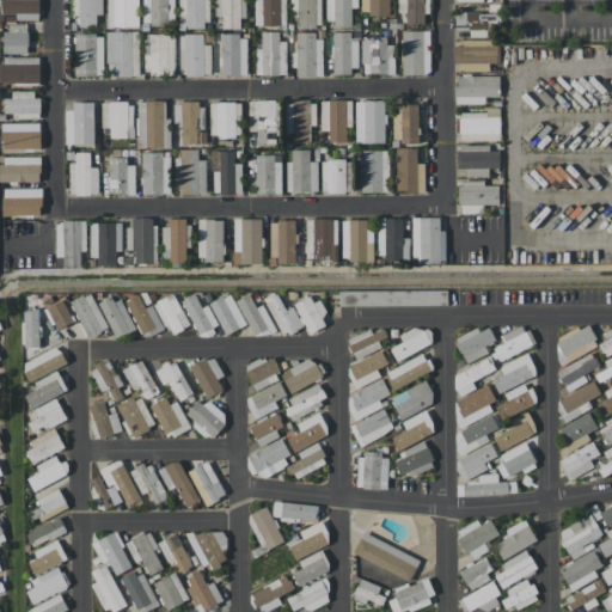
[(37,0),(37,13),(36,13),(36,20),(13,20),(13,14),(0,14),(0,0),(37,0)]
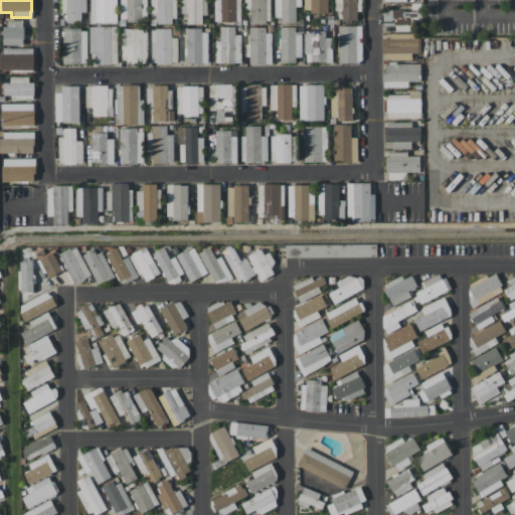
[(58,13),(57,0),(84,0),(84,12),(78,12),(78,23),(64,23),(63,13),(58,13)]
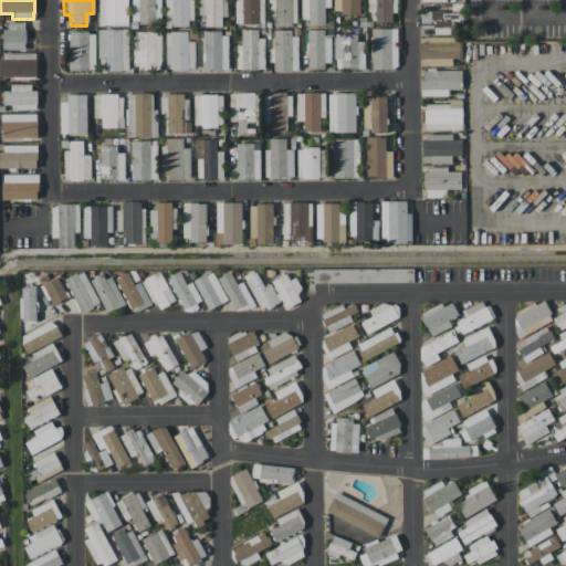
[(96,0),(127,0),(127,24),(96,24),(96,0)]
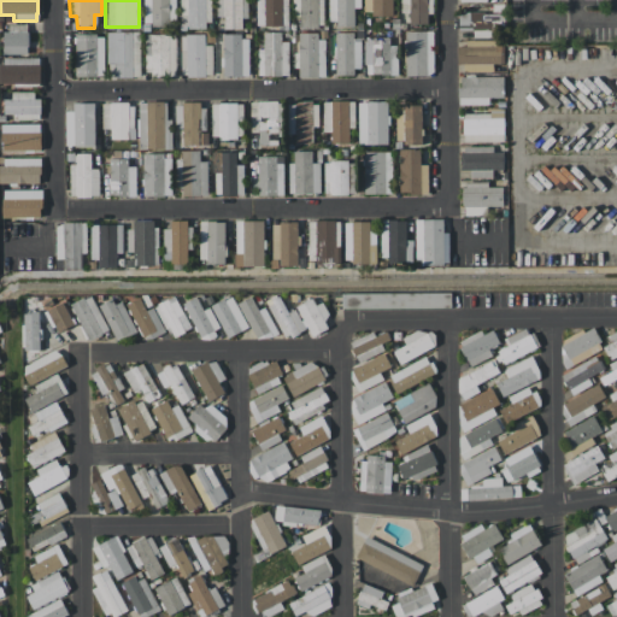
[(174,0),(174,23),(166,23),(166,27),(150,27),(150,23),(141,23),(141,0),(174,0)]
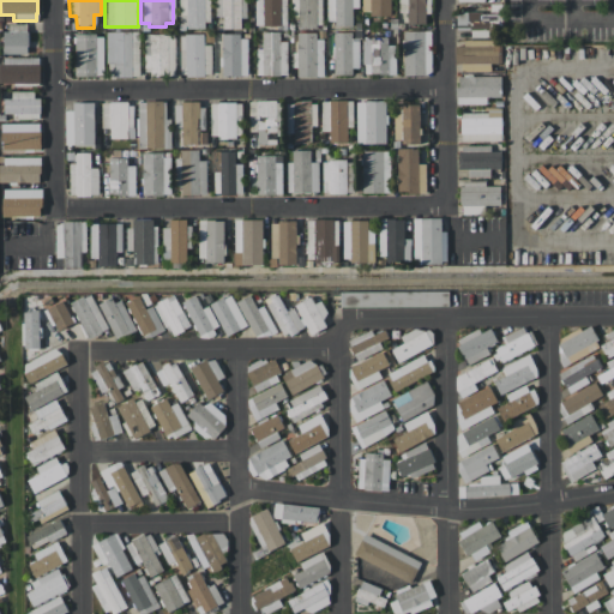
[(176,26),(176,0),(208,0),(208,22),(203,22),(203,29),(185,29),(185,26),(176,26)]
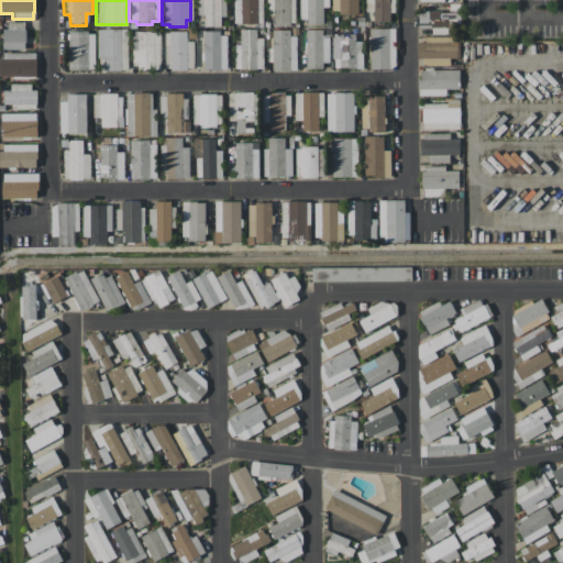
[(224,0),(224,17),(219,17),(219,26),(202,26),(202,14),(196,15),(195,0),(224,0)]
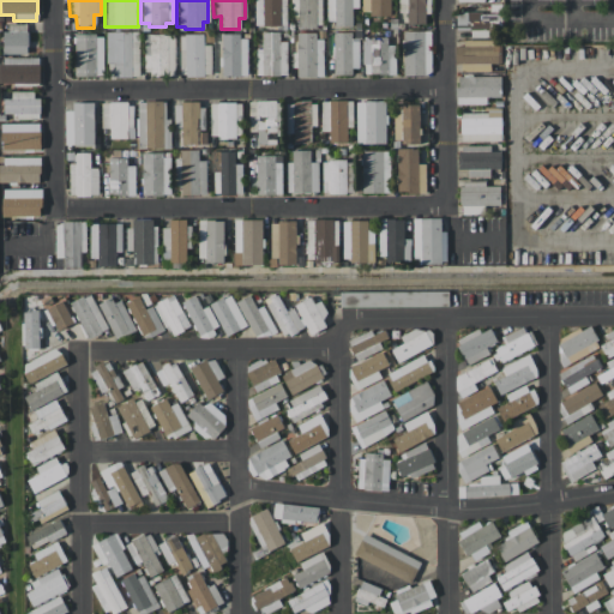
[(253,0),(284,0),(286,25),(253,25),(253,0)]
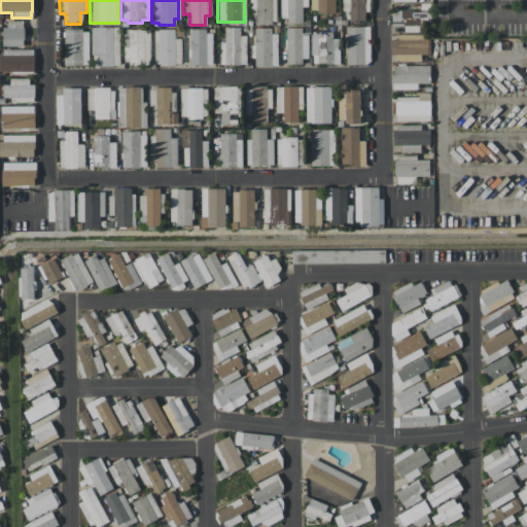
[(275,0),(275,22),(270,22),(270,24),(254,25),(254,14),(248,14),(248,0),(275,0)]
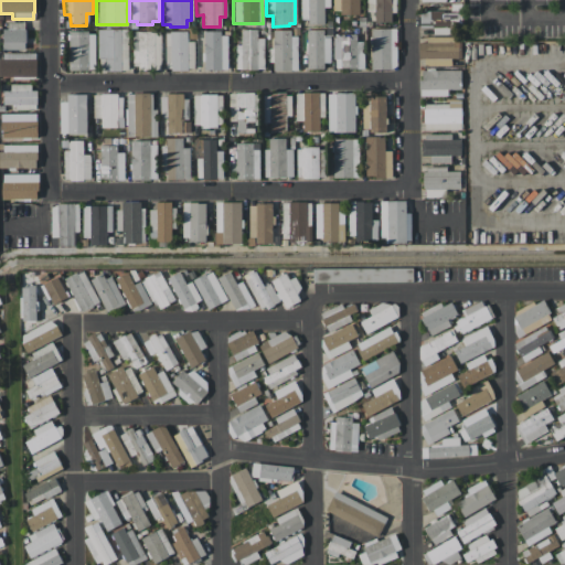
[(329,0),(329,7),(322,7),(322,24),(306,24),(306,19),(299,19),(299,0),(329,0)]
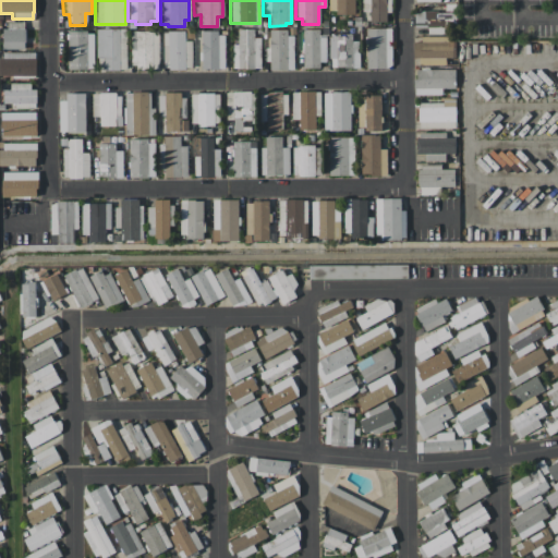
[(352,0),(353,14),(335,14),(335,11),(327,11),(327,0),(352,0)]
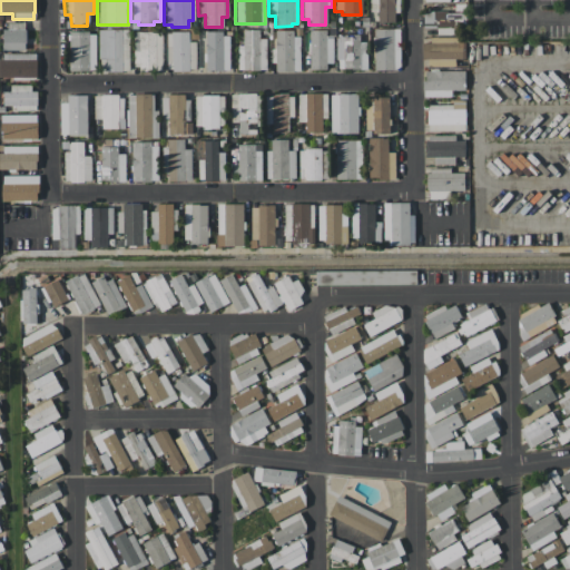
[(376,22),(376,12),(369,12),(369,0),(399,0),(399,12),(393,12),(393,21),(376,22)]
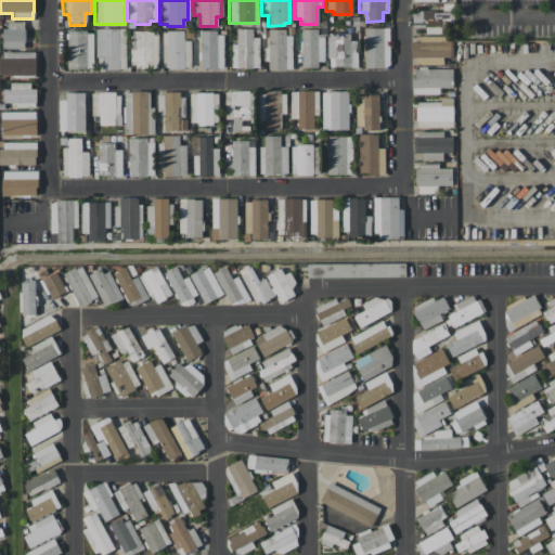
[(437,11),(413,11),(413,27),(425,27),(425,34),(454,33),(453,3),(437,3),(437,11)]
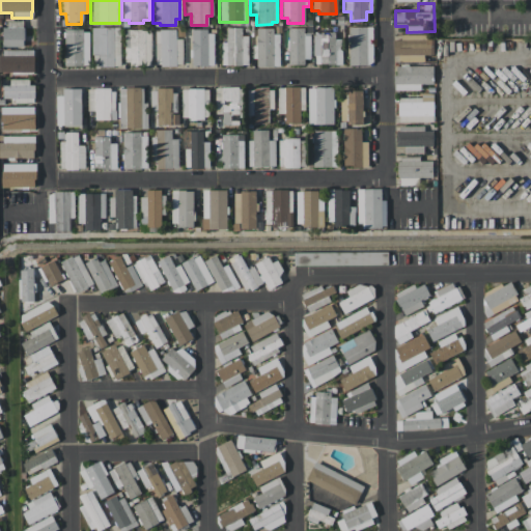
[(23,47),(24,21),(4,21),(3,47),(23,47)]
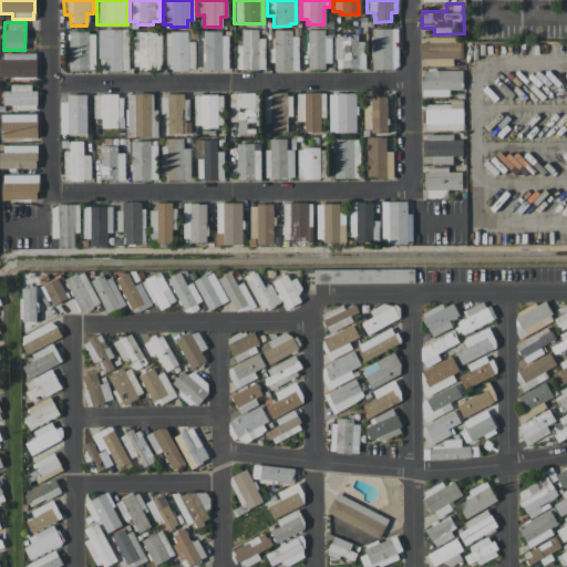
[(372,70),(399,69),(398,28),(371,29),(372,70)]
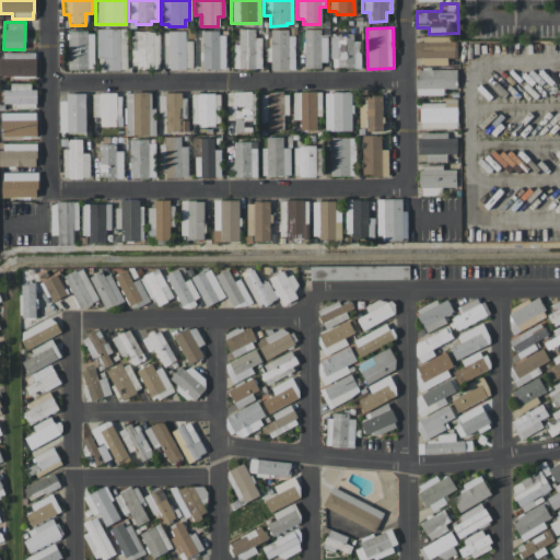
[(261,37),(255,37),(255,28),(238,30),(240,69),(261,69),(261,37)]
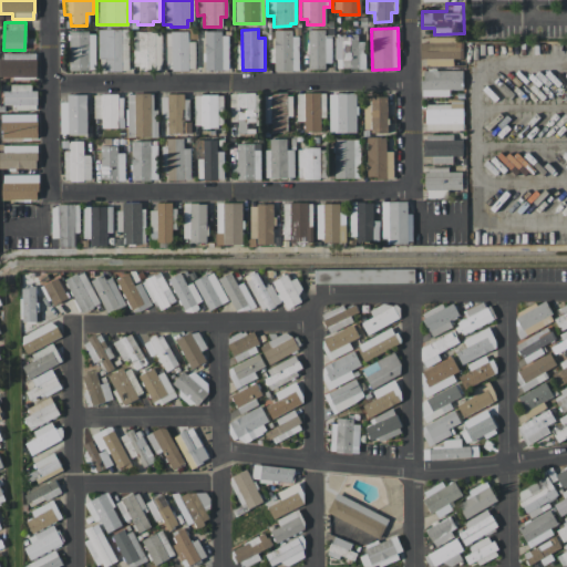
[(127,30),(101,30),(101,62),(105,62),(105,71),(127,71),(127,30)]
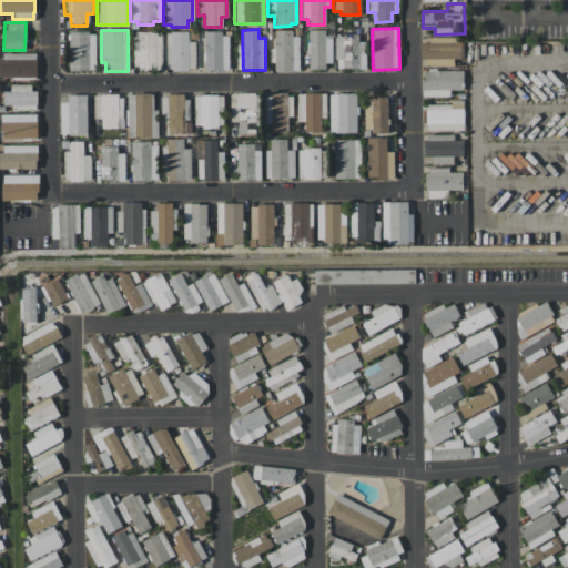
[(162,31),(133,31),(133,70),(162,70),(162,31)]
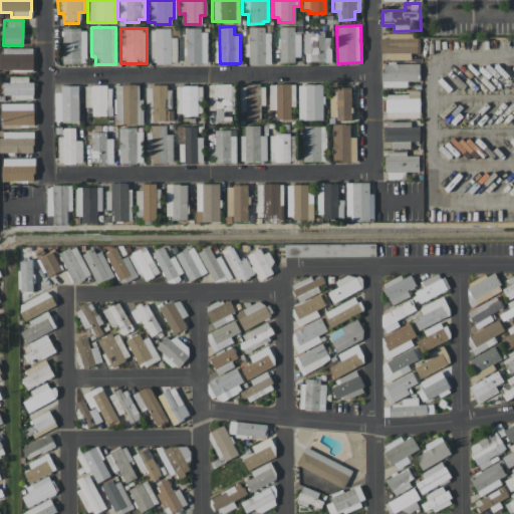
[(177,37),(171,37),(171,28),(151,29),(151,64),(177,63),(177,37)]
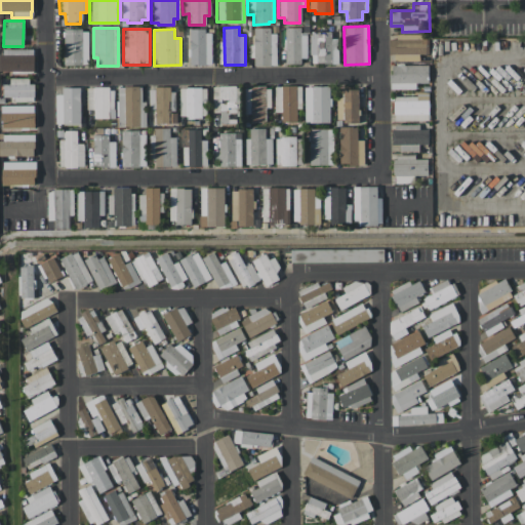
[(253,30),(253,45),(251,45),(252,66),(277,66),(276,29),(253,30)]
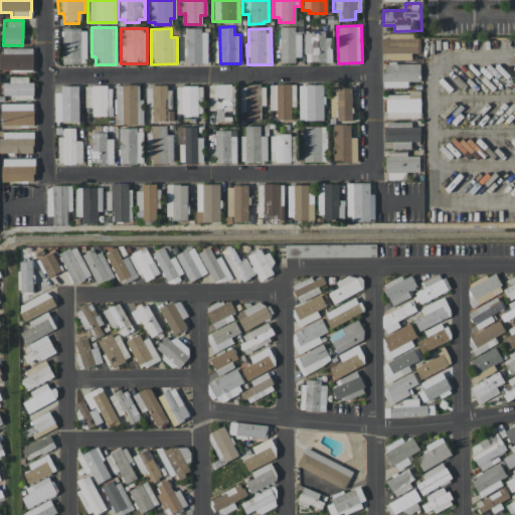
[(300,28),(280,28),(279,62),(299,62),(300,28)]
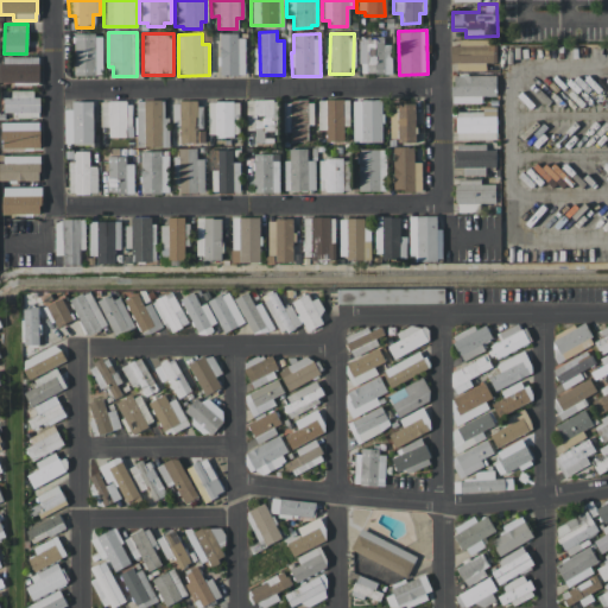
[(102,35),(74,35),(75,75),(102,75),(102,35)]
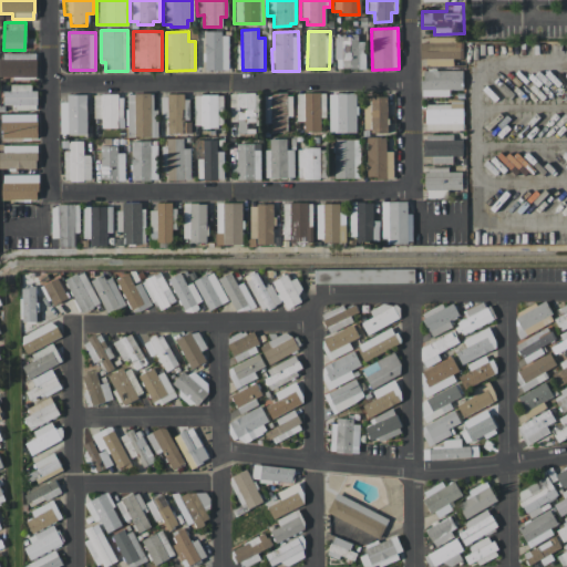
[(228,32),(205,33),(205,71),(228,70),(228,32)]
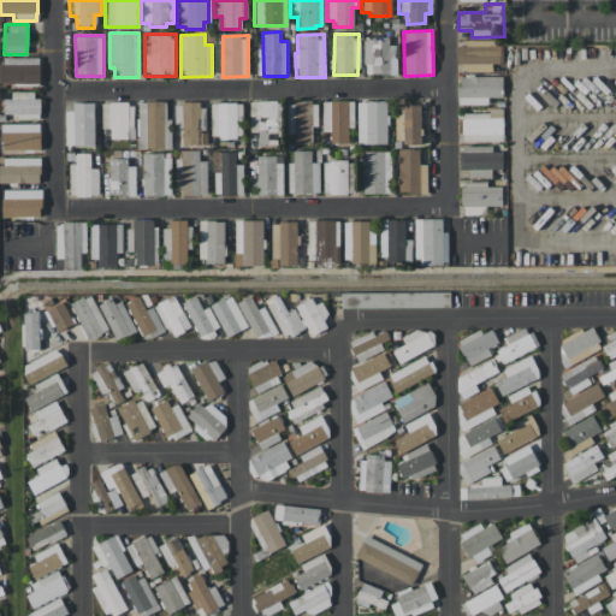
[(363,37),(365,75),(397,75),(396,45),(389,45),(389,37),(363,37)]
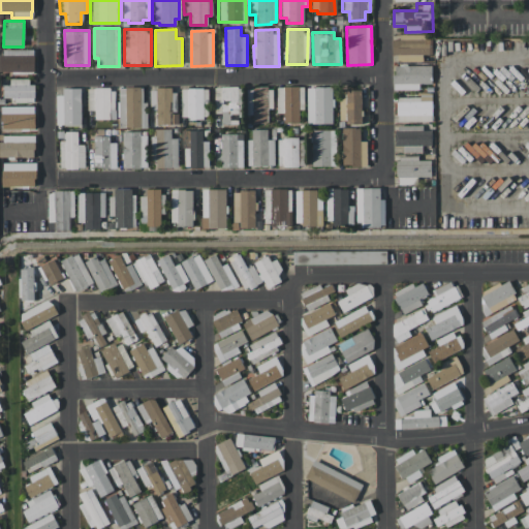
[(394,62),(423,61),(423,54),(432,54),(432,36),(394,36),(394,62)]
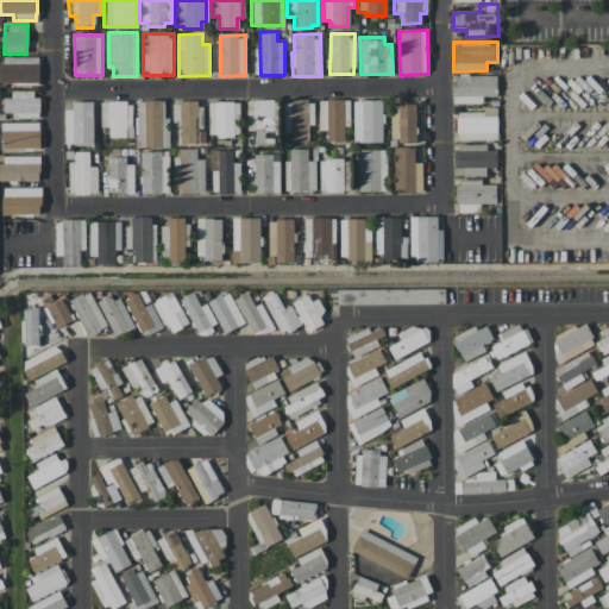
[(39,58),(0,58),(0,82),(39,82),(39,58)]
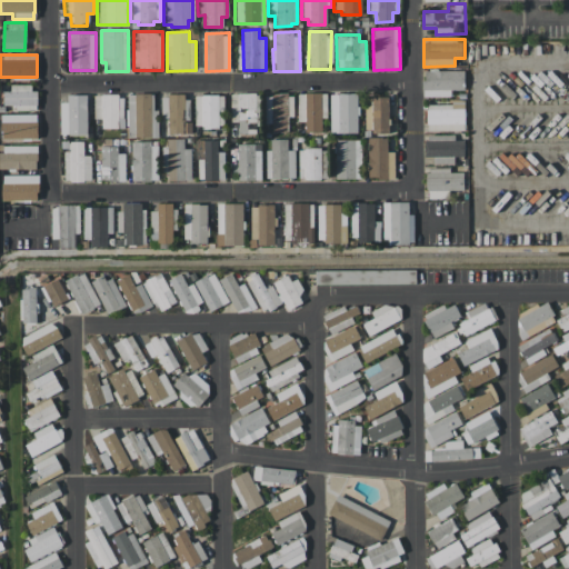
[(463,70),(425,70),(425,80),(422,80),(422,97),(451,97),(451,90),(463,90),(463,70)]
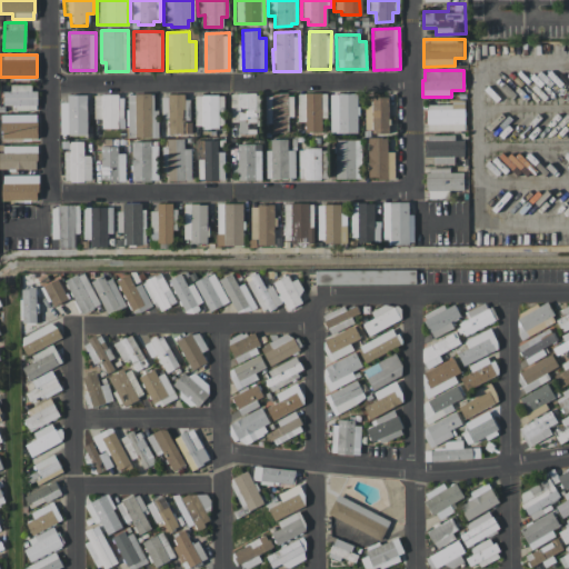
[(35,87),(3,87),(3,106),(15,106),(15,110),(36,110),(35,87)]
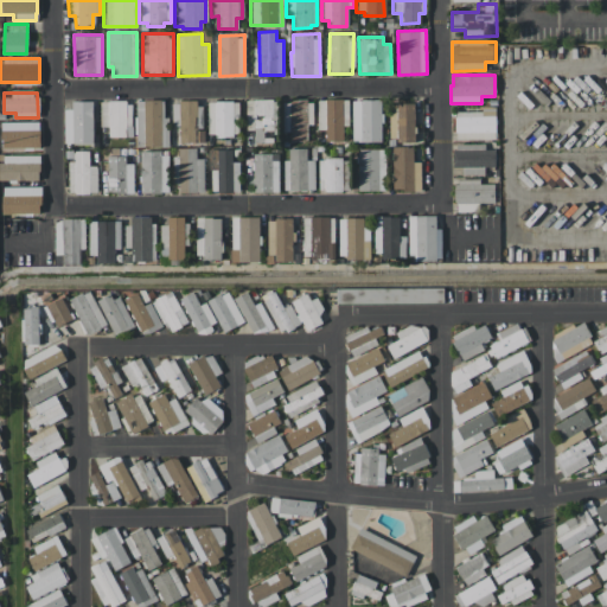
[(168,146),(167,100),(135,100),(136,147),(168,146)]
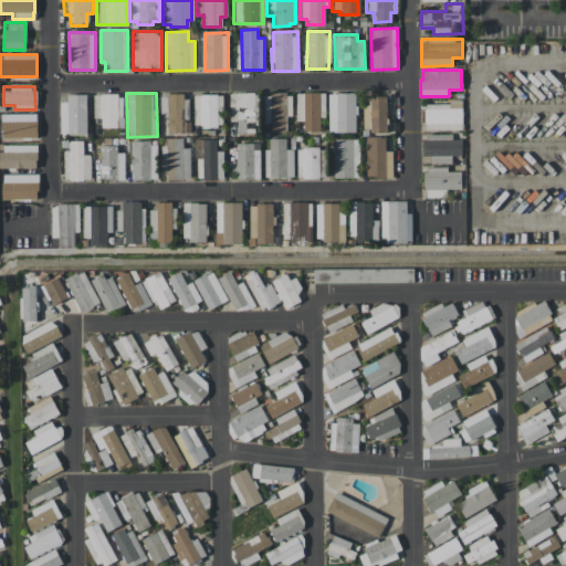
[(258,133),(255,93),(229,94),(230,122),(237,122),(237,134),(258,133)]
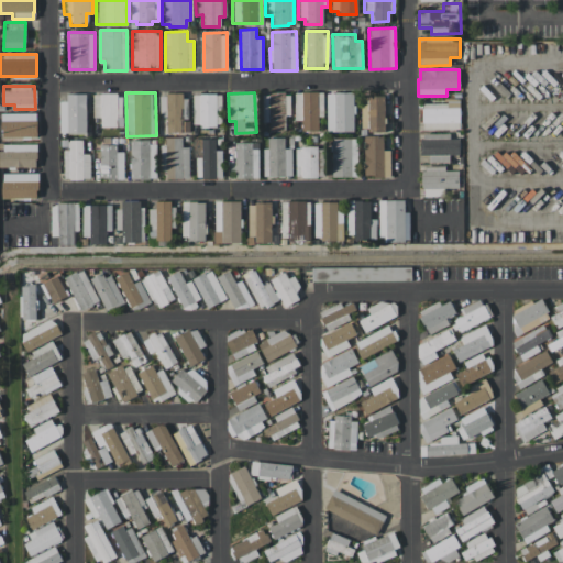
[(295,92),(295,121),(301,121),(301,131),(318,131),(318,117),(322,117),(323,92),(295,92)]
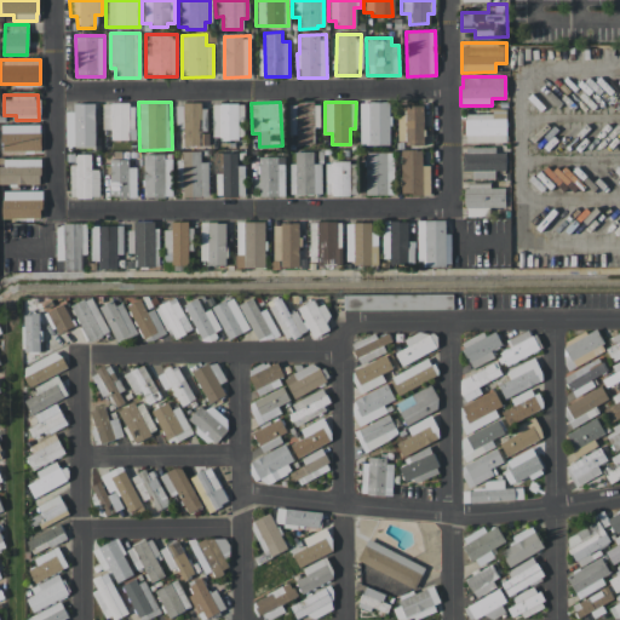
[(360,144),(390,144),(390,102),(359,102),(360,144)]
